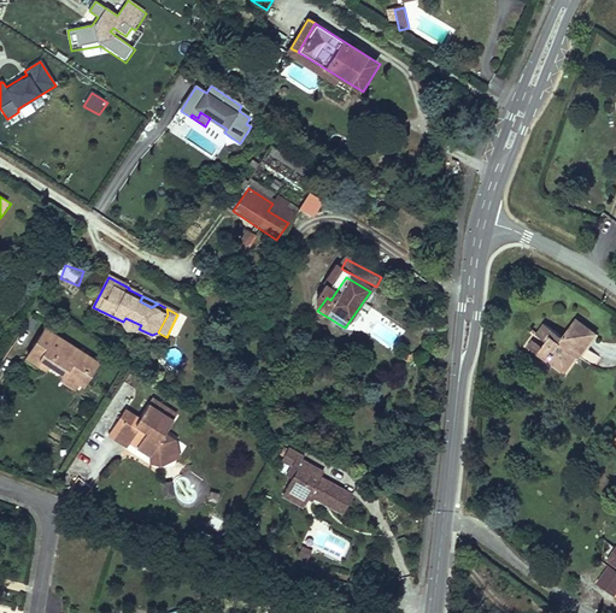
[(539,345),(534,351),(562,370),(574,353),(576,355),(594,331),(573,316),(559,334),(540,320),(534,330),(544,337),(539,345)]
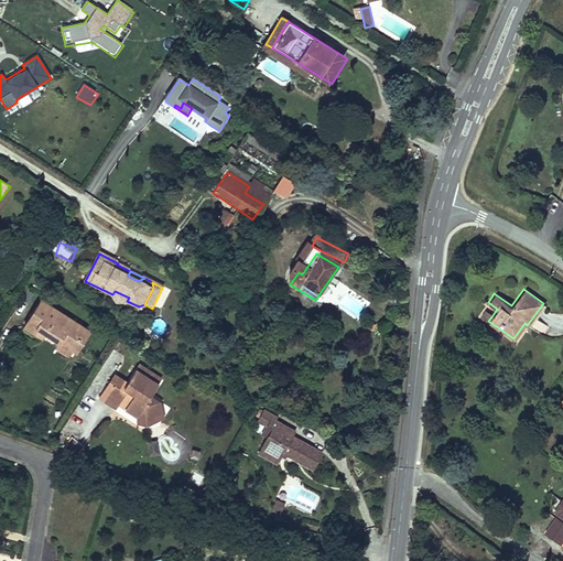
[(129,298),(115,291),(112,294),(117,302),(127,301),(129,298)]
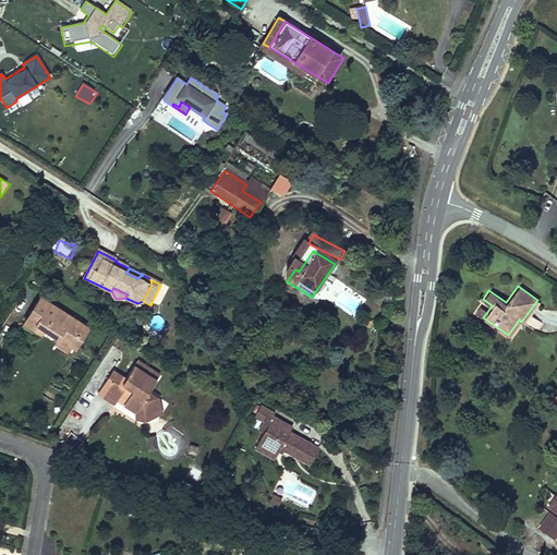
[(58,337),(71,346),(80,333),(77,330),(82,324),(63,312),(60,316),(55,313),(58,308),(40,297),(24,323),(40,334),(44,328),(47,323),(52,326),(49,332),(58,337)]
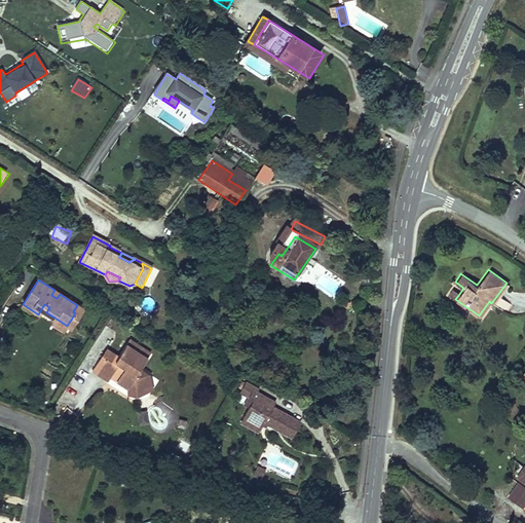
[(447,293),(455,299),(459,294),(451,288),(447,293)]
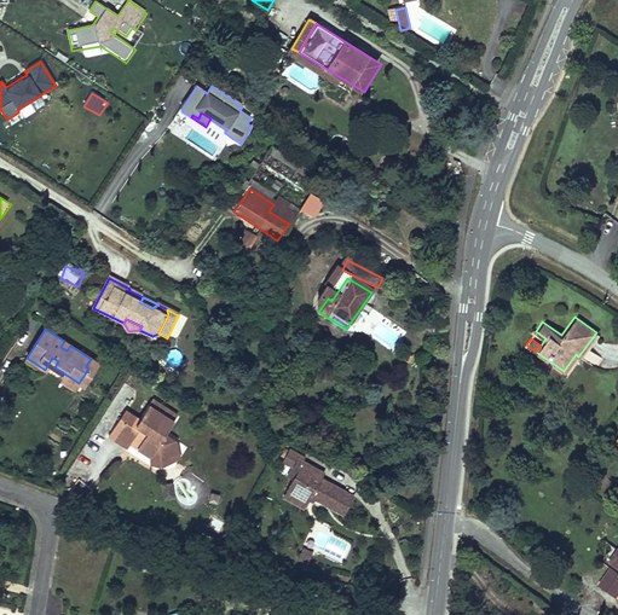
[(88,369),(79,383),(85,387),(99,364),(91,359),(86,366),(88,369)]
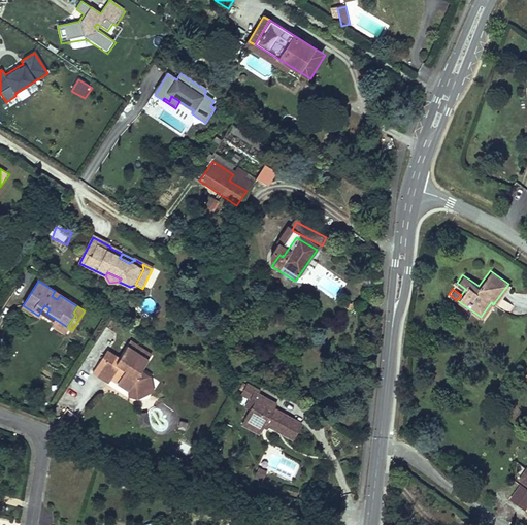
[(64,332),(67,327),(55,319),(52,324),(64,332)]
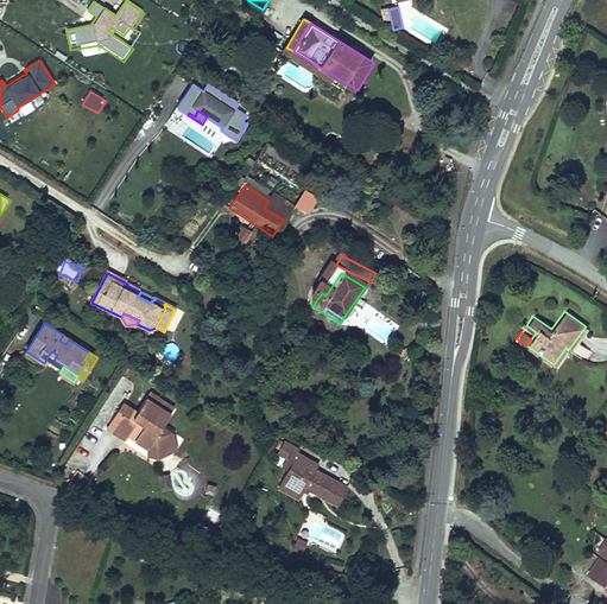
[(125,404),(107,431),(125,442),(131,433),(137,438),(136,442),(149,450),(147,458),(159,461),(178,452),(175,434),(164,428),(175,407),(151,393),(140,407),(133,419),(131,418),(134,409),(125,404)]
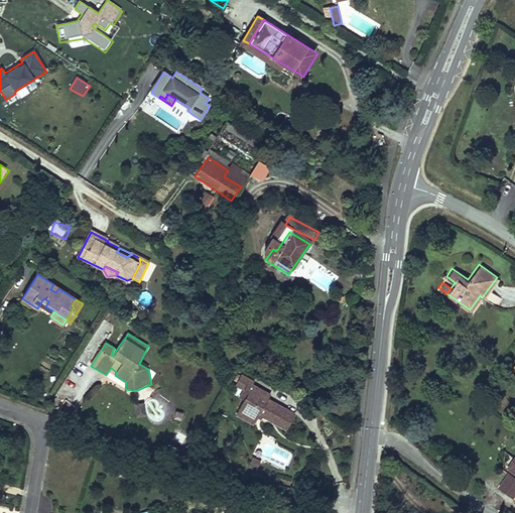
[(274,424),(283,409),(265,398),(259,395),(261,391),(245,381),(245,380),(240,377),(235,385),(240,388),(246,392),(242,400),(236,409),(254,419),(257,414),(274,424)]
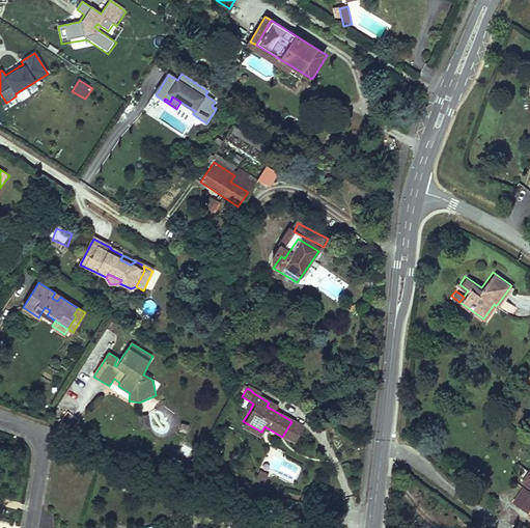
[(253,404),(247,399),(243,408),(249,412),(253,404)]
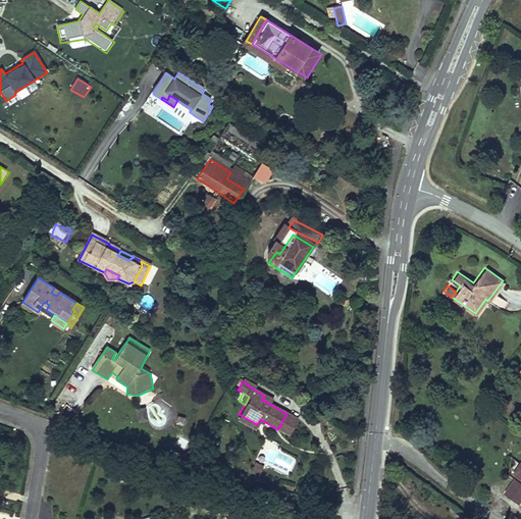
[(146,409),(136,411),(139,424),(149,422),(146,409)]
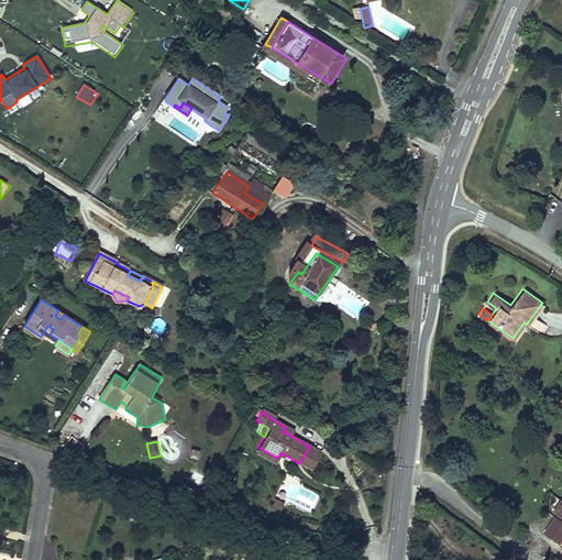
[(277,458),(257,447),(255,452),(274,463),(277,458)]
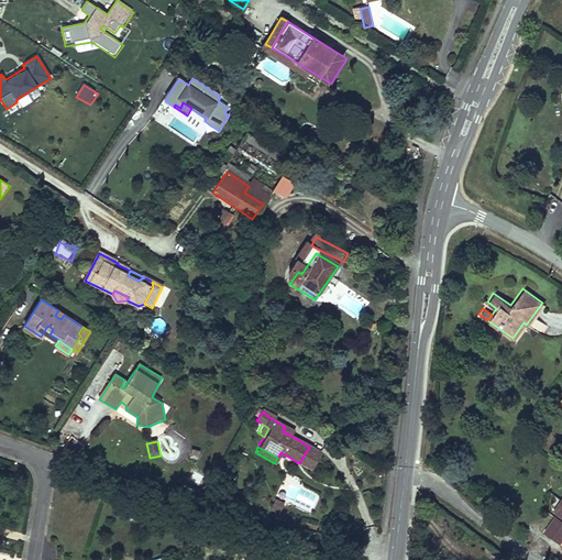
[(320,452),(309,447),(299,463),(310,470),(320,452)]
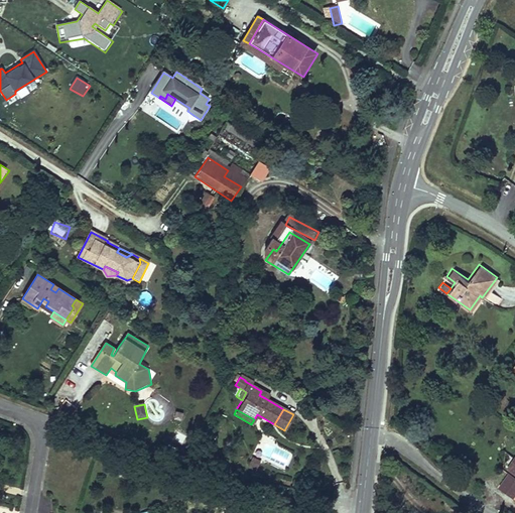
[(184,413),(176,412),(174,420),(183,422),(184,413)]
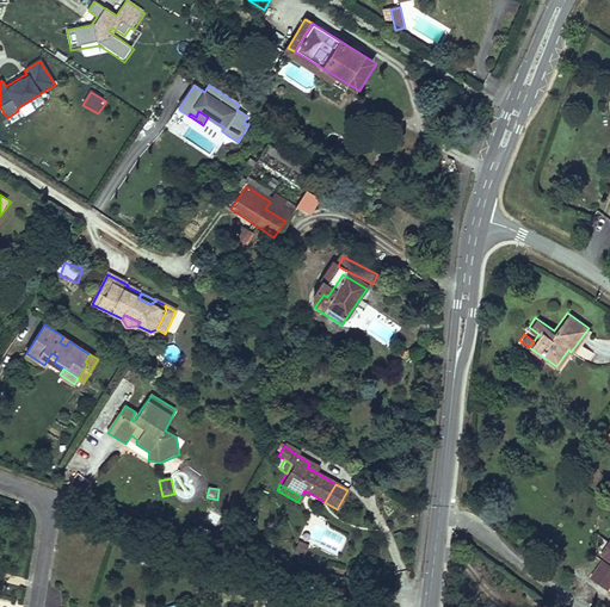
[(306,540),(293,533),(290,538),(303,545),(306,540)]
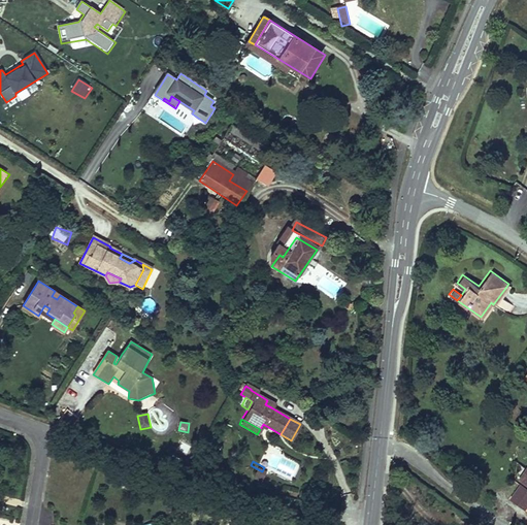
[(262,471),(251,465),(248,470),(259,477),(262,471)]
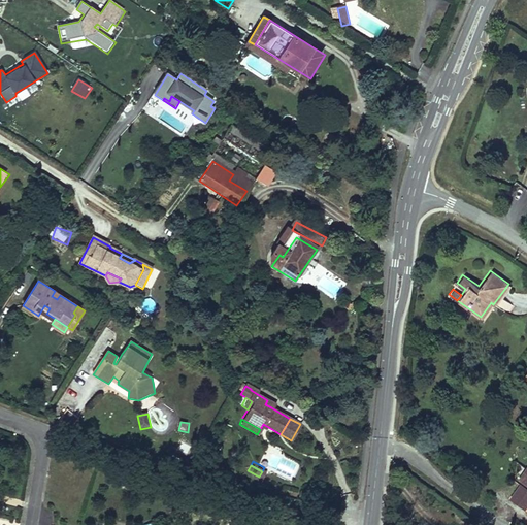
[(526,465),(518,478),(526,484),(523,488),(519,485),(508,497),(519,504),(526,494),(526,465)]
